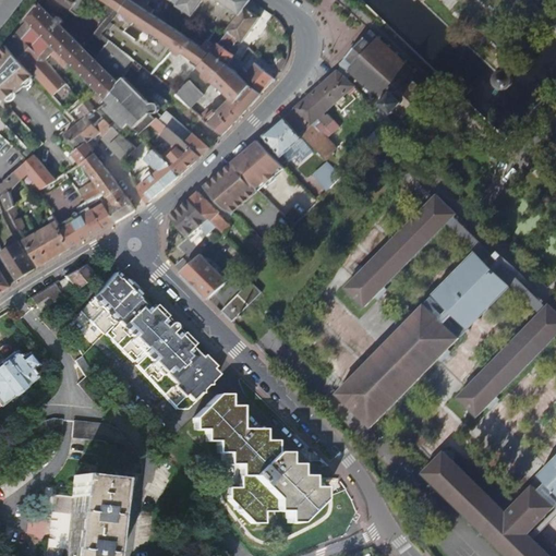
[(101,0),(113,8),(124,0),(37,0),(34,4),(29,10),(23,19),(24,20),(65,60),(79,74),(92,87),(94,89),(120,115),(109,123),(112,127),(120,135),(131,127),(136,132),(154,117),(148,112),(153,112),(156,110),(157,108),(156,104),(150,99),(148,101),(121,75),(129,65),(134,70),(140,64),(111,40),(99,32),(95,28),(81,46),(59,23),(70,12),(73,14),(76,14),(77,13),(88,1),(89,0),(101,0)]
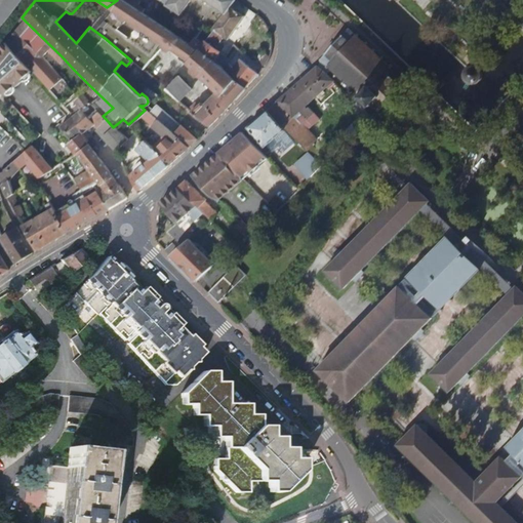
[(93,30),(118,0),(117,0),(107,7),(89,27),(93,30)]
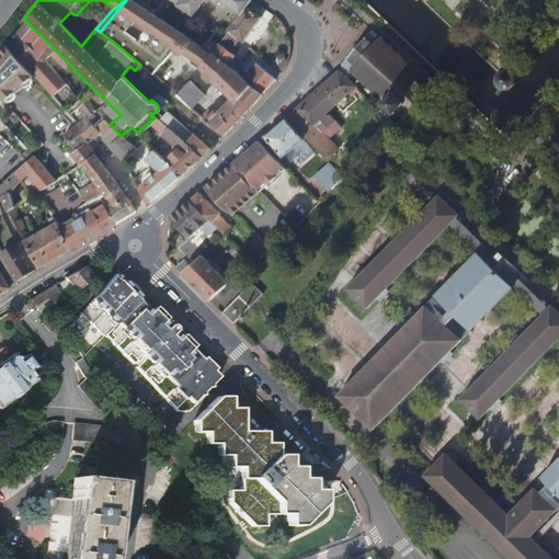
[(140,65),(149,71),(157,60),(159,63),(171,45),(200,64),(198,66),(210,79),(213,81),(227,65),(225,64),(221,60),(202,47),(168,25),(155,16),(132,0),(126,0),(100,32),(112,41),(140,65)]
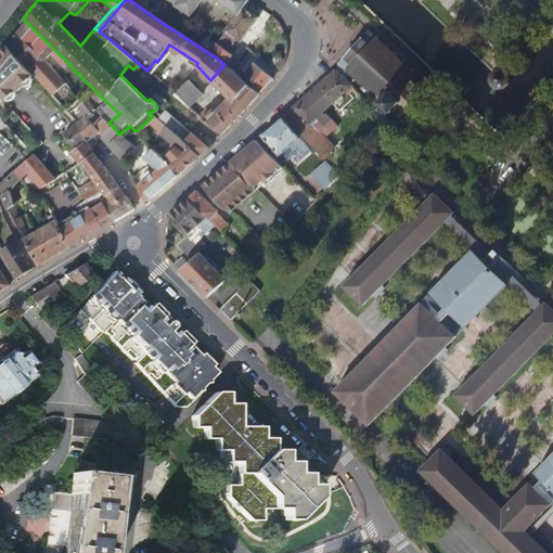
[(130,0),(153,16),(156,12),(153,10),(154,9),(141,0),(130,0)]
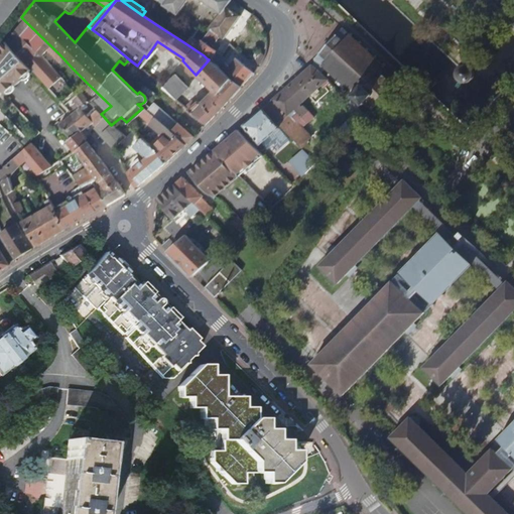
[(165,0),(162,4),(165,6),(175,12),(184,0),(198,0),(218,14),(225,5),(228,0),(165,0)]
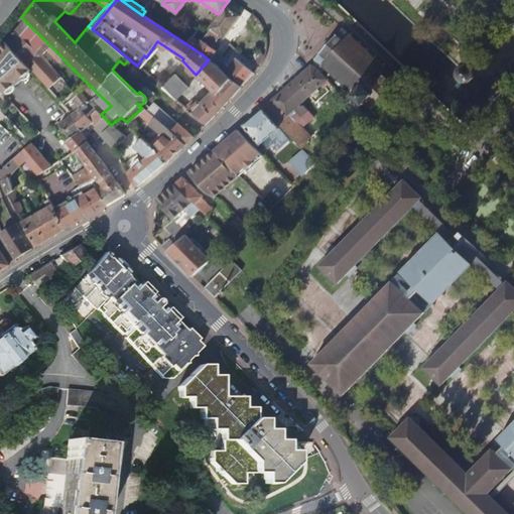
[(218,14),(204,32),(199,39),(214,50),(217,44),(214,42),(218,35),(222,38),(238,15),(225,5),(218,14)]
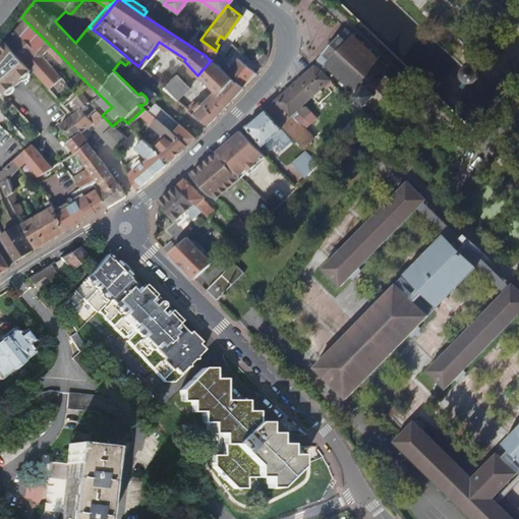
[(4,41),(30,70),(45,87),(58,75),(40,54),(44,49),(56,62),(61,56),(22,18),(18,23),(8,35),(4,41)]
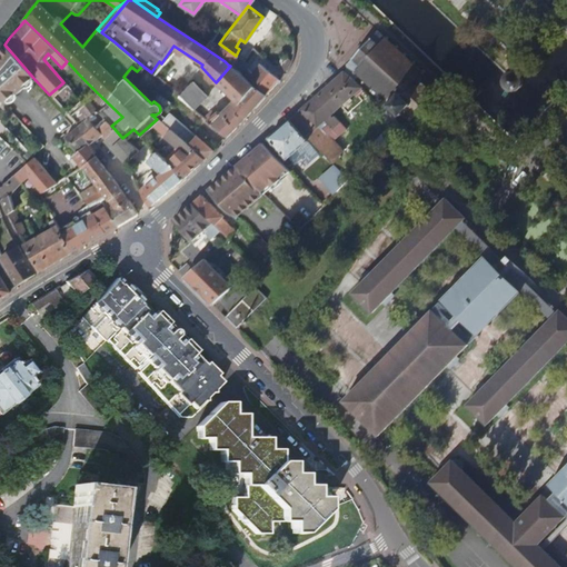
[(394,131),(407,118),(407,119),(416,110),(417,111),(419,110),(417,108),(427,99),(428,100),(430,98),(428,97),(430,95),(428,93),(437,85),(423,72),(425,69),(423,67),(421,69),(414,62),(415,60),(413,58),(411,60),(405,55),(406,52),(405,51),(403,52),(396,47),(397,45),(395,43),(394,45),(387,39),(388,37),(386,36),(385,37),(377,30),(361,48),(348,61),(346,65),(351,70),(350,72),(352,75),(355,72),(362,79),(360,81),(362,83),(365,81),(371,88),(369,89),(371,91),(374,89),(380,95),(378,97),(380,99),(381,98),(387,101),(384,105),(388,109),(385,113),(380,118),(394,131)]
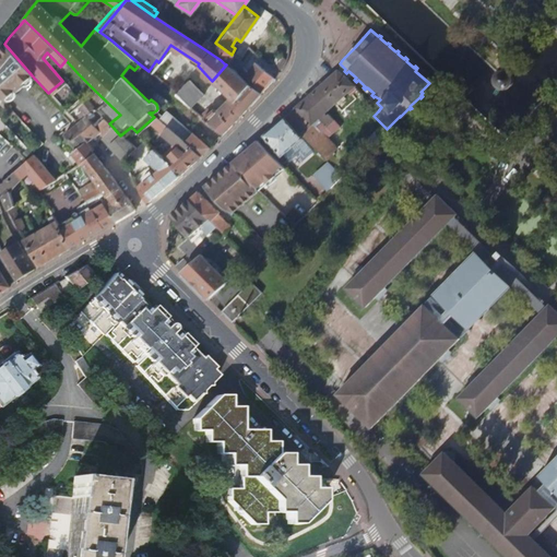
[(201,47),(221,60),(224,63),(233,56),(232,55),(215,43),(213,45),(205,40),(201,47)]
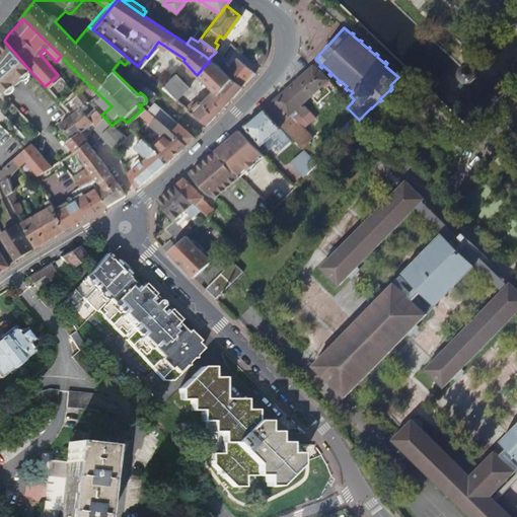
[(0,91),(2,94),(10,86),(12,85),(29,70),(4,41),(0,45),(0,91)]
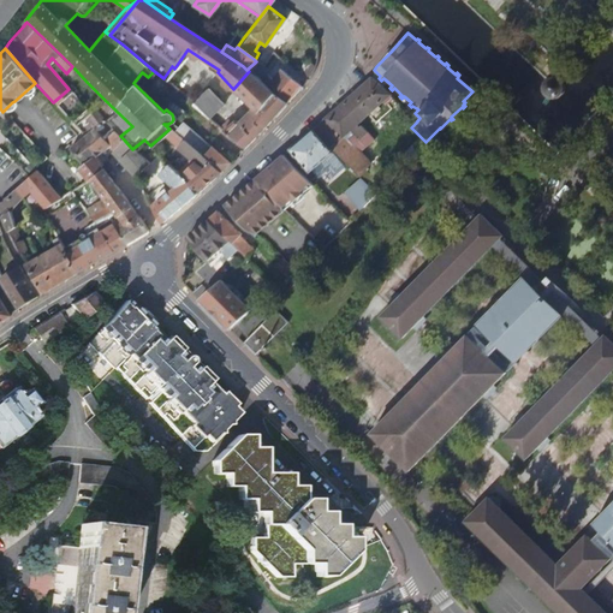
[(297,54),(287,66),(304,81),(313,66),(297,54)]
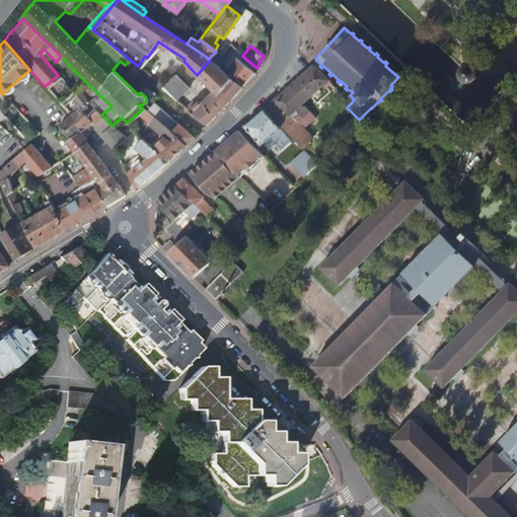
[(56,62),(58,66),(67,75),(73,69),(61,56),(56,62)]
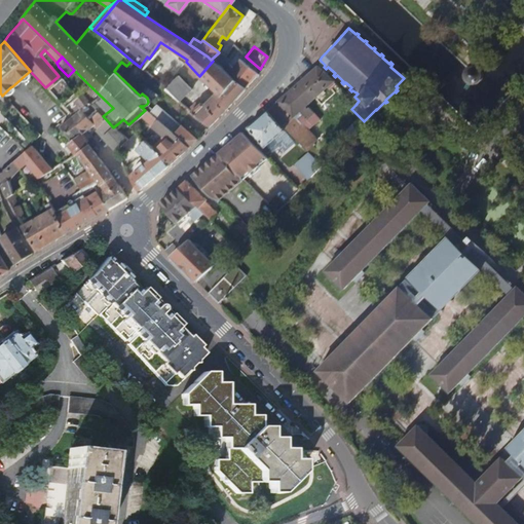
[(229,75),(233,78),(244,87),(254,76),(257,73),(238,59),(235,63),(233,61),(229,66),(225,63),(221,68),(229,75)]
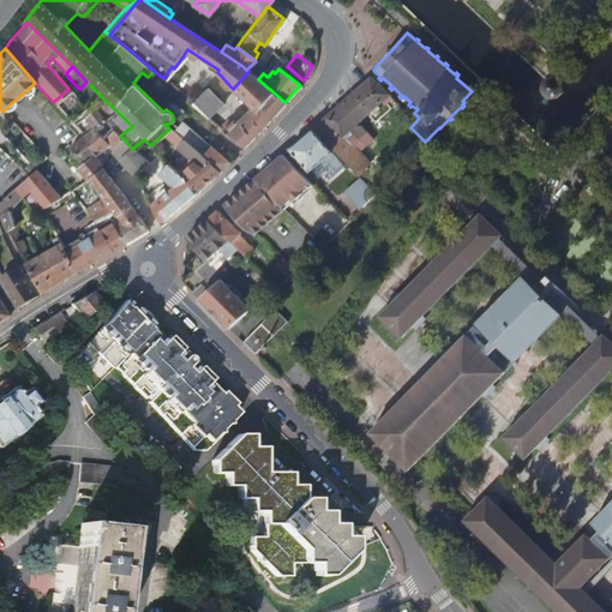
[(233,89),(251,107),(255,111),(273,91),(268,88),(258,79),(249,71),(233,89)]
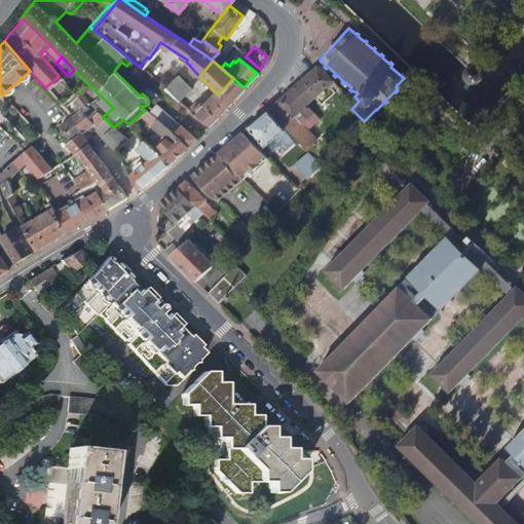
[(473,82),(475,82),(477,82),(479,80),(480,78),(481,76),(482,74),(482,71),(481,69),(479,67),(478,66),(475,65),(473,65),(470,65),(468,66),(465,68),(464,72),(464,75),(464,77),(466,79),(470,81),(473,82)]
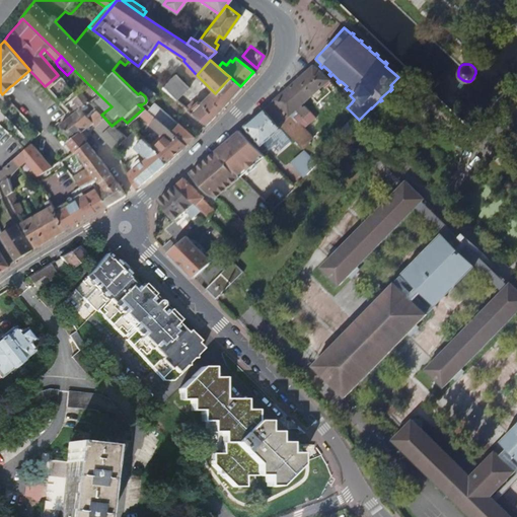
[(285,89),(273,99),(298,125),(304,119),(303,118),(308,113),(303,106),(302,107),(301,105),(328,80),(312,66),(306,71),(292,83),(285,89)]
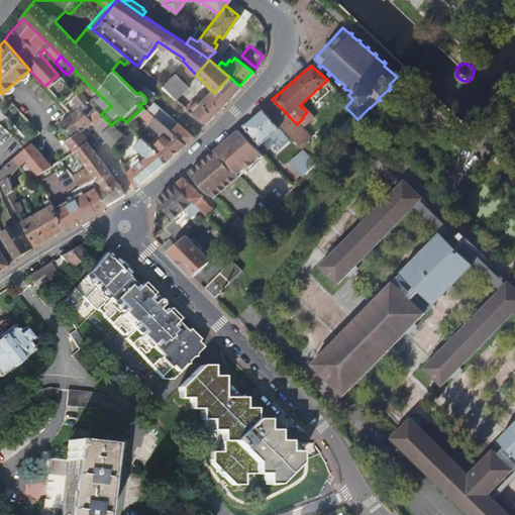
[(171,76),(162,86),(161,88),(174,99),(186,87),(183,84),(173,74),(171,76)]
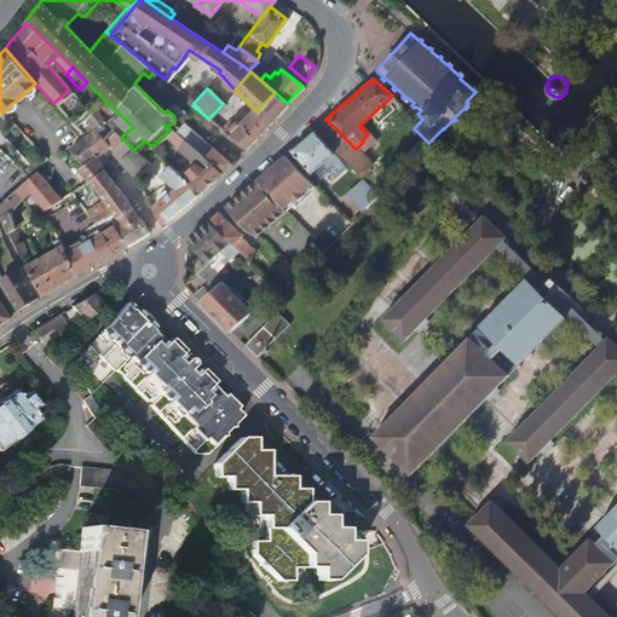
[(275,92),(257,111),(253,108),(238,124),(254,139),(258,136),(263,132),(261,131),(278,113),(287,103),(275,92)]
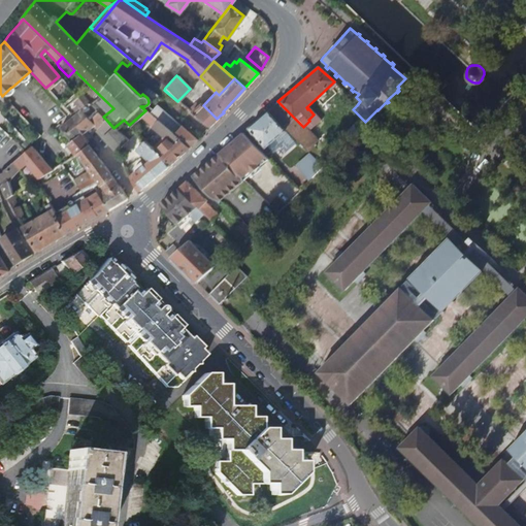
[(77,107),(69,114),(71,117),(84,131),(91,126),(91,125),(92,124),(95,128),(106,120),(103,117),(113,108),(89,85),(85,89),(83,90),(89,96),(86,98),(81,95),(74,101),(77,107)]
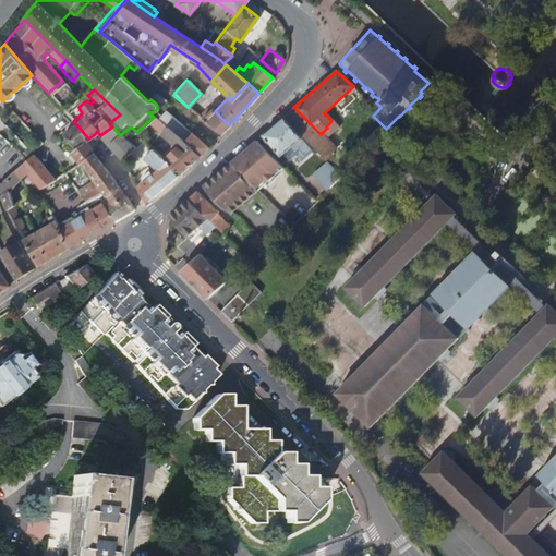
[(198,117),(205,122),(220,134),(224,132),(229,125),(215,111),(210,107),(205,113),(203,111),(198,117)]
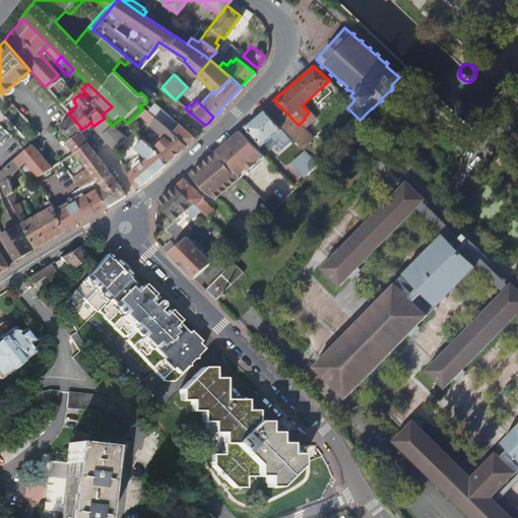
[(264,108),(293,138),(302,129),(299,125),(273,100),(270,103),(264,108)]
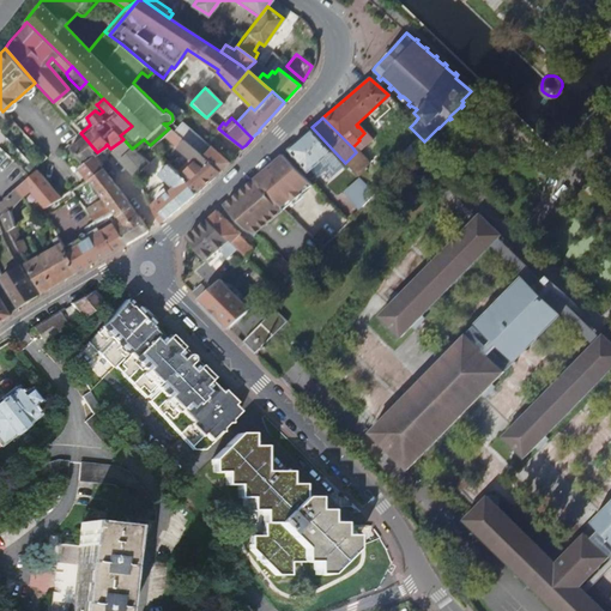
[(176,134),(182,139),(200,155),(209,145),(185,125),(176,134)]
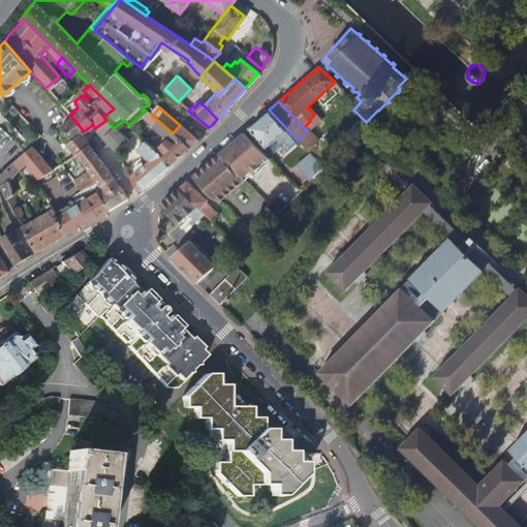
[(248,128),(266,148),(286,130),(269,110),(248,128)]
